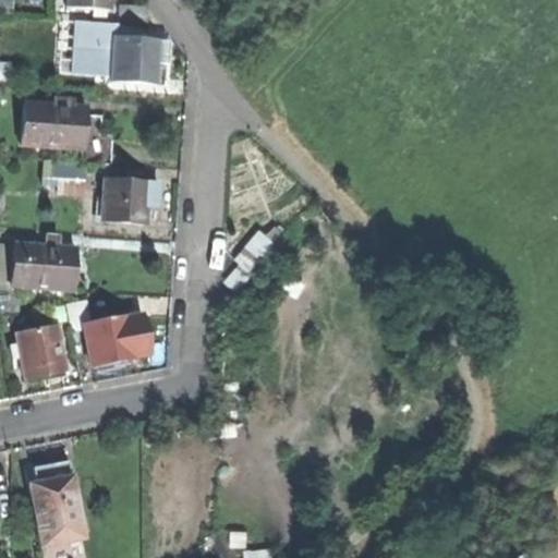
[(0,0),(0,14),(10,15),(11,1),(0,0)]
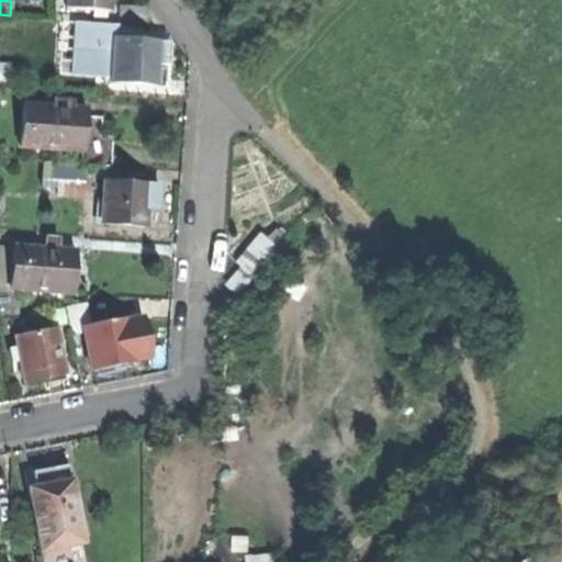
[(123,23),(139,24),(141,6),(116,4),(115,23),(123,23)]
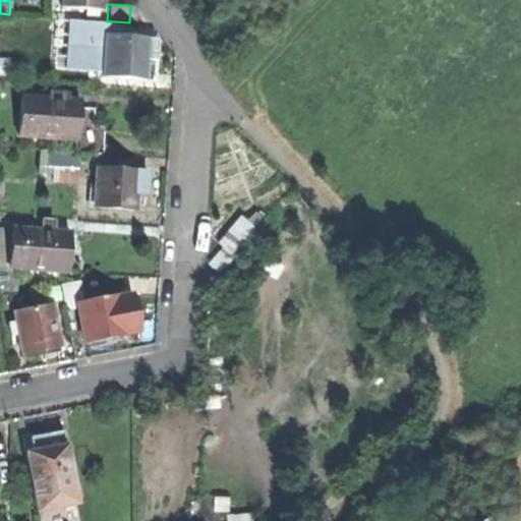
[(73,67),(72,19),(54,19),(55,67),(73,67)]
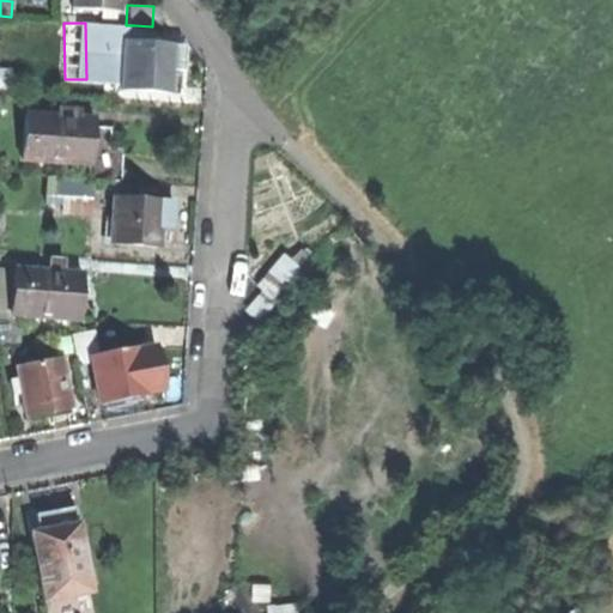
[(182,56),(182,44),(164,43),(165,26),(152,26),(134,25),(133,42),(107,41),(105,67),(120,67),(120,89),(167,91),(168,68),(182,68),(182,56)]
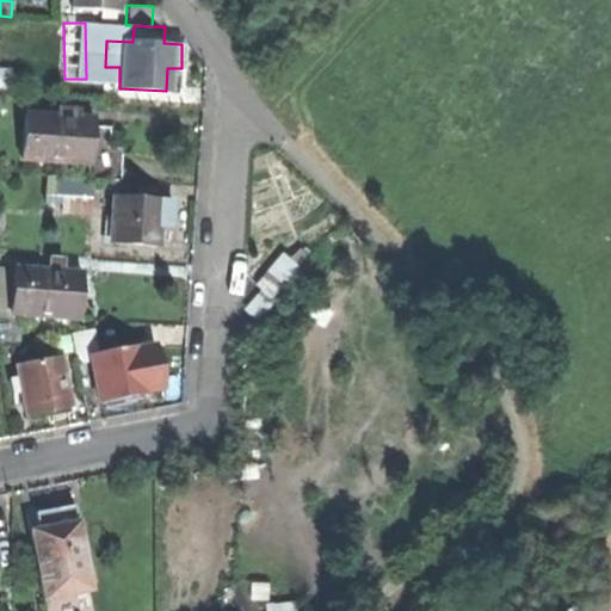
[(117,179),(118,164),(119,146),(106,144),(107,125),(88,124),(90,116),(76,116),(76,107),(59,106),(57,115),(24,112),(14,112),(12,148),(22,149),(22,160),(86,162),(86,178),(117,179)]
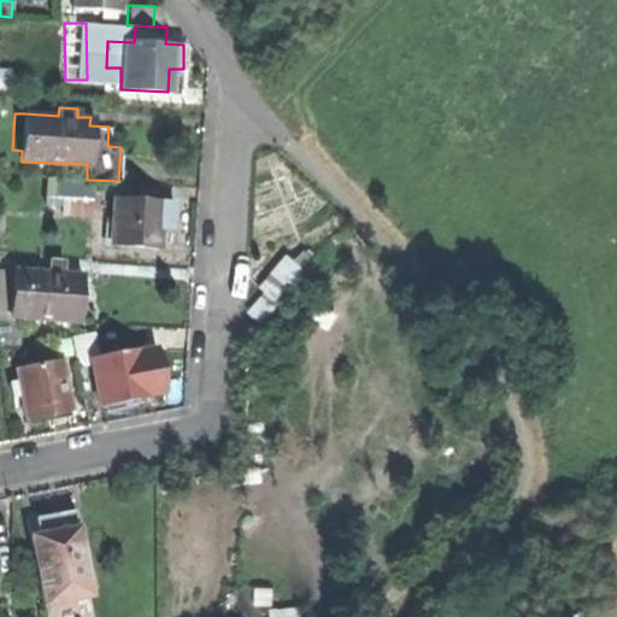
[(64,213),(92,215),(92,187),(57,186),(57,200),(64,200),(64,213)]
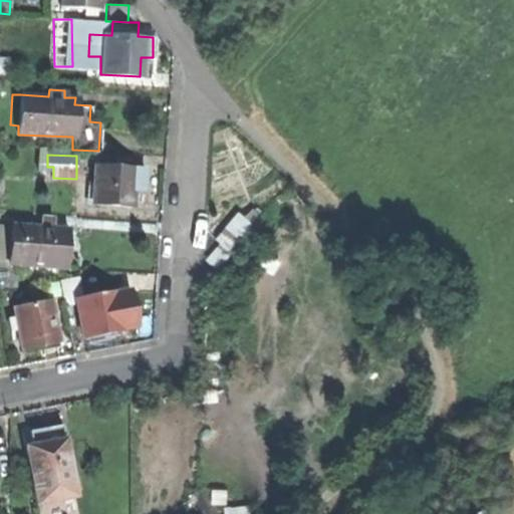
[(92,204),(132,206),(133,186),(145,187),(145,176),(146,167),(94,165),(92,204)]
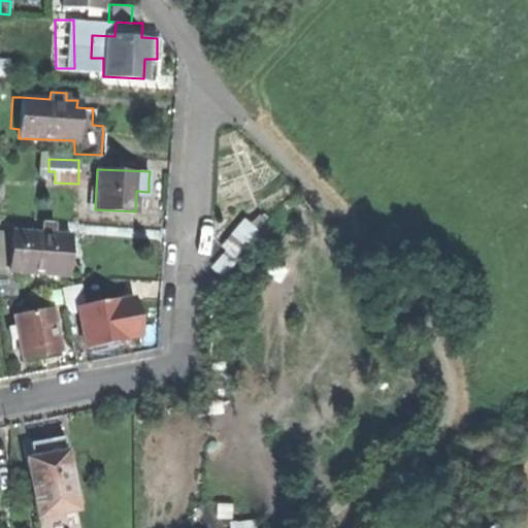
[(242,216),(220,241),(236,256),(259,231),(242,216)]
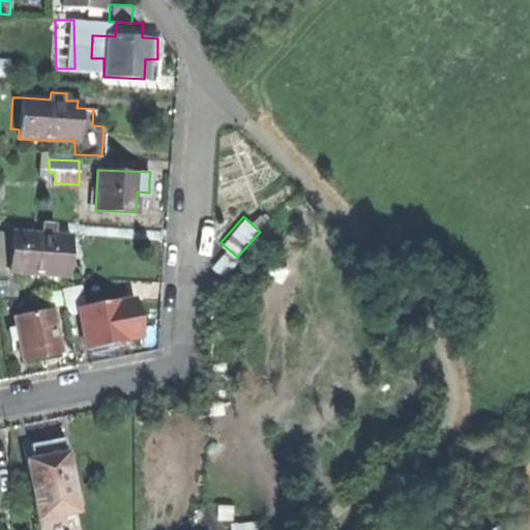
[(9,272),(67,275),(68,255),(69,236),(53,235),(53,230),(41,229),(40,234),(11,233),(9,272)]
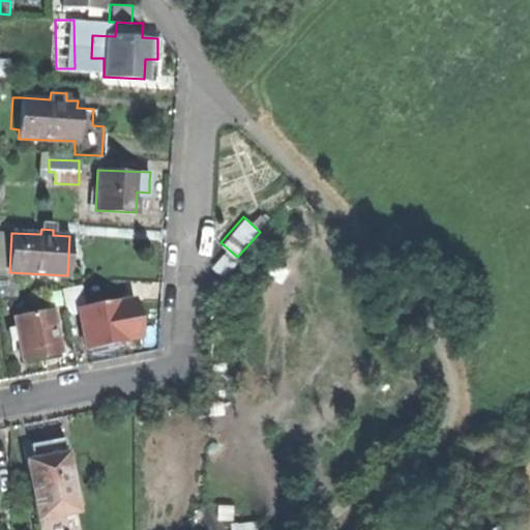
[(6,280),(0,278),(0,299),(18,297),(17,289),(6,280)]
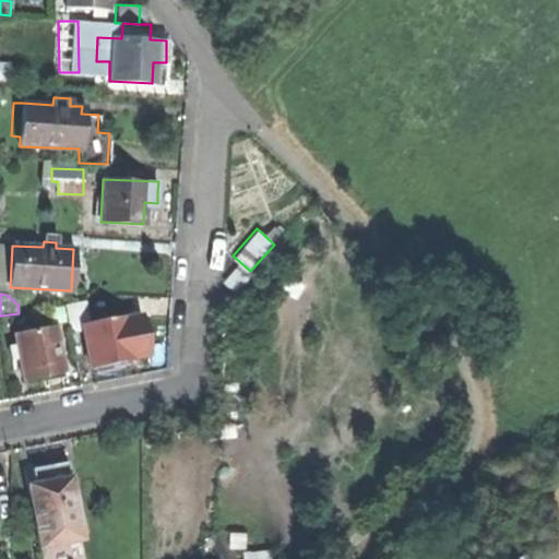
[(83,324),(87,323),(84,302),(63,306),(68,328),(83,324)]
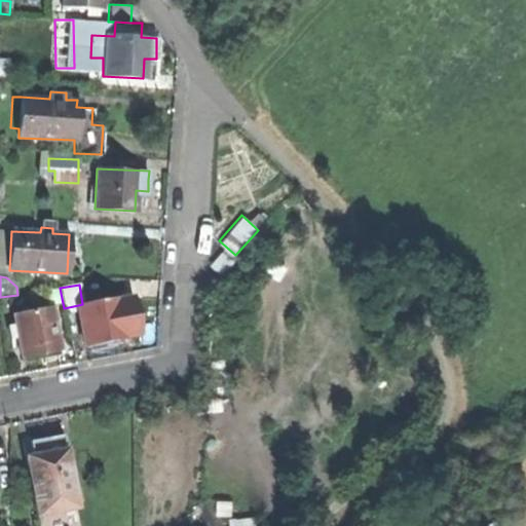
[(132,314),(127,296),(82,304),(78,305),(86,344),(107,340),(124,337),(123,332),(135,330),(132,314)]
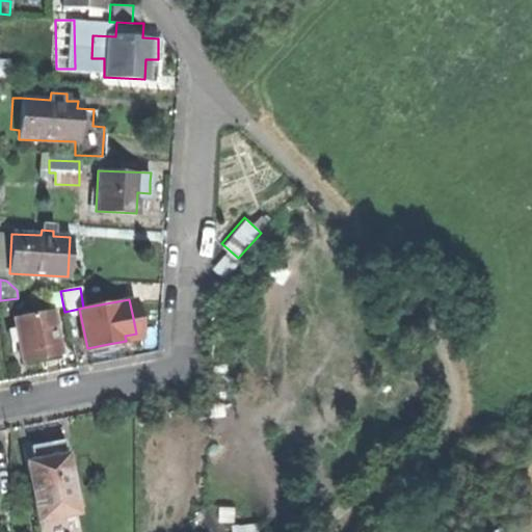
[(11,350),(20,348),(22,361),(43,357),(60,353),(53,311),(14,318),(16,329),(8,331),(11,350)]
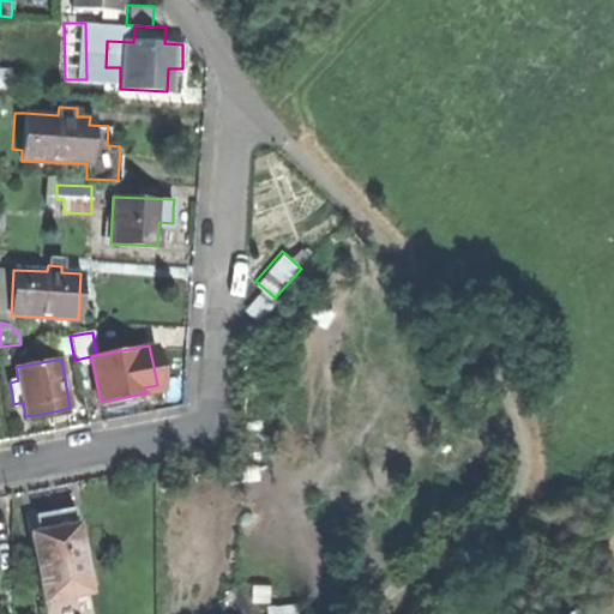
[(28,531),(76,522),(72,505),(46,510),(24,515),(28,531)]
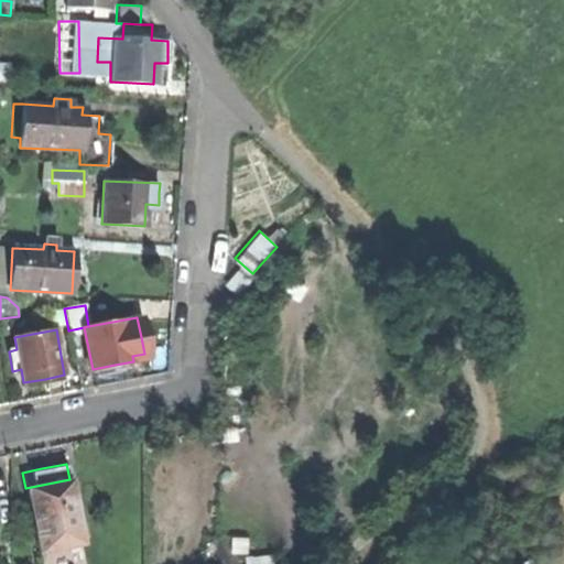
[(25,488),(39,553),(82,544),(69,479),(25,488)]
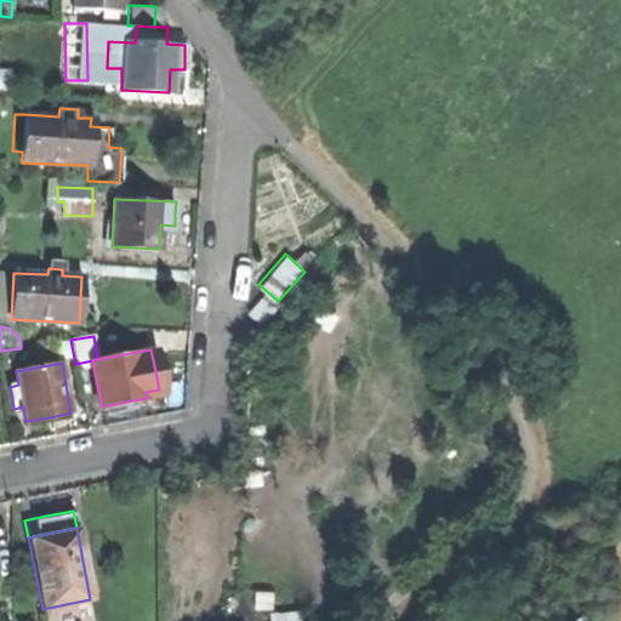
[(93,620),(90,599),(43,609),(44,620),(93,620)]
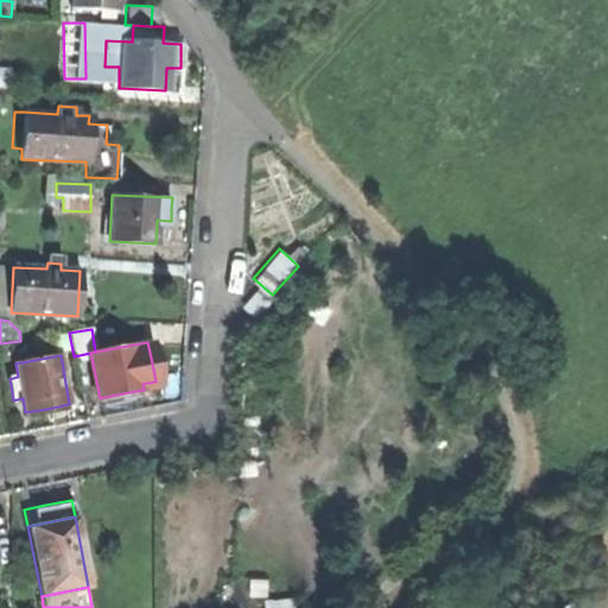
All buildings are outlined.
